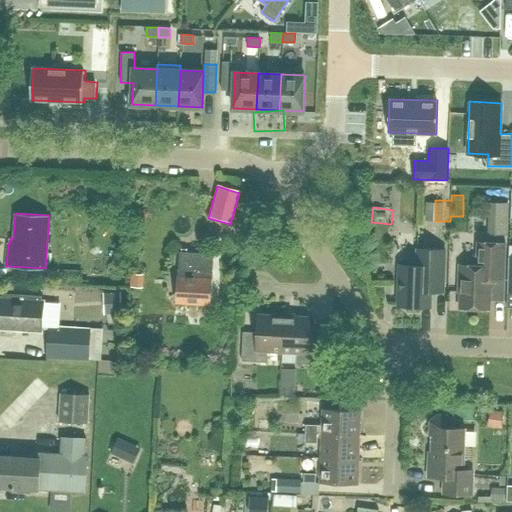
[(460,291),(459,308),(489,309),(490,280),(504,281),(505,242),(477,241),(477,265),(459,264),(458,291),(460,291)]
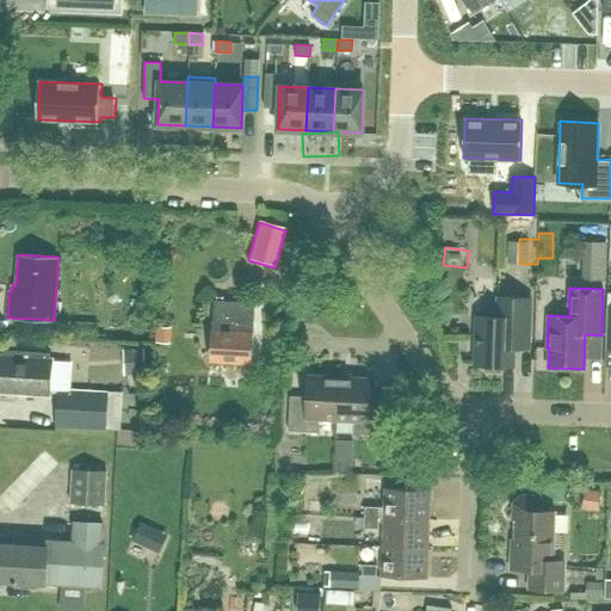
[(530,329),(531,297),(498,296),(498,316),(477,315),(476,364),(485,364),(485,366),(488,370),(500,371),(504,368),(504,365),(512,365),(513,328),(530,329)]
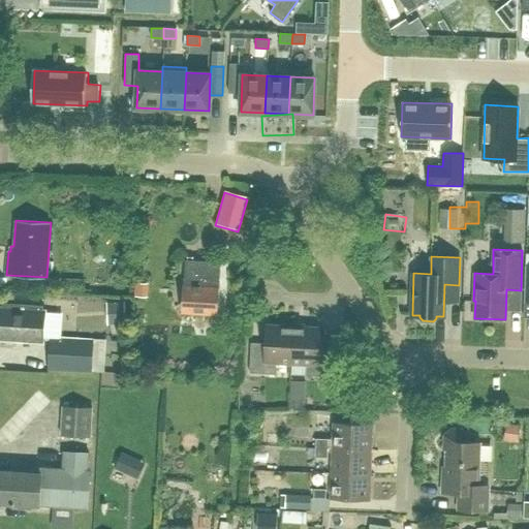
[(186,260),(183,311),(218,313),(221,262),(186,260)]
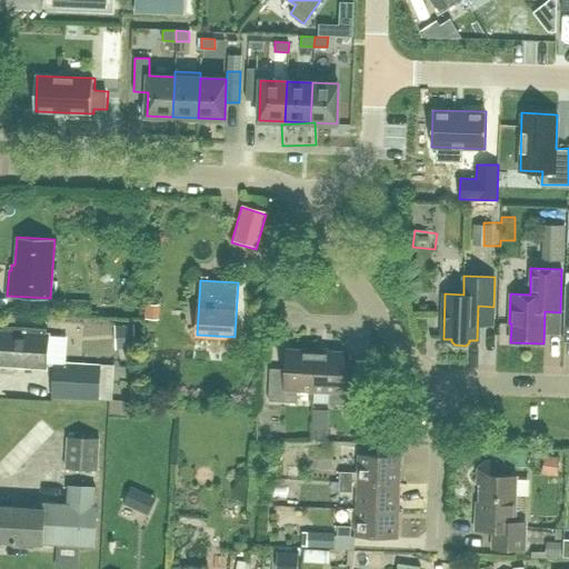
[(116,349),(136,348),(135,323),(115,325),(116,349)]
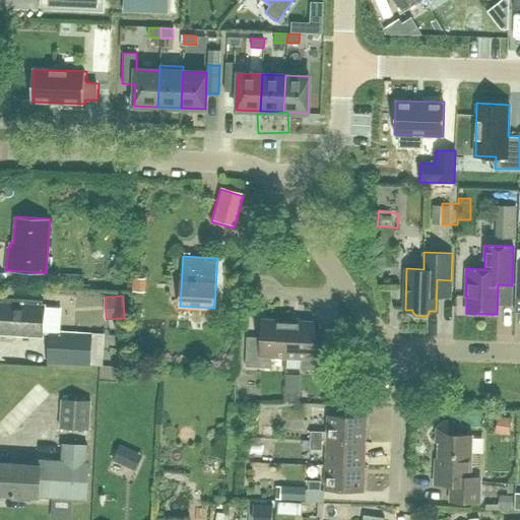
[(2,303),(1,303),(0,313),(0,332),(43,335),(45,306),(43,305),(43,300),(2,298),(2,303)]
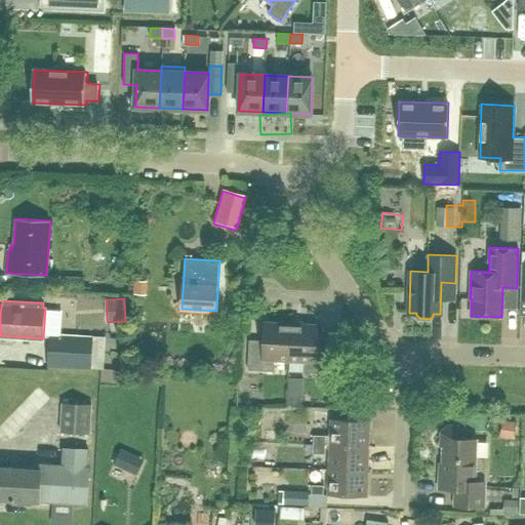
[(289,360),(291,323),(265,322),(264,340),(249,339),(248,369),(274,370),(275,359),(289,360)]
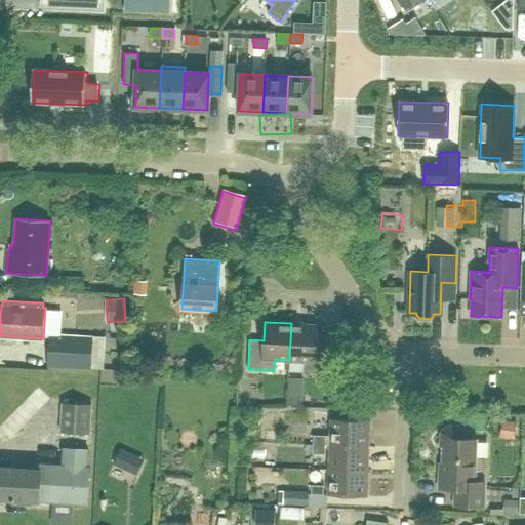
[(291,323),(289,360),(304,361),(304,372),(329,373),(331,344),(317,342),(318,324),(291,323)]
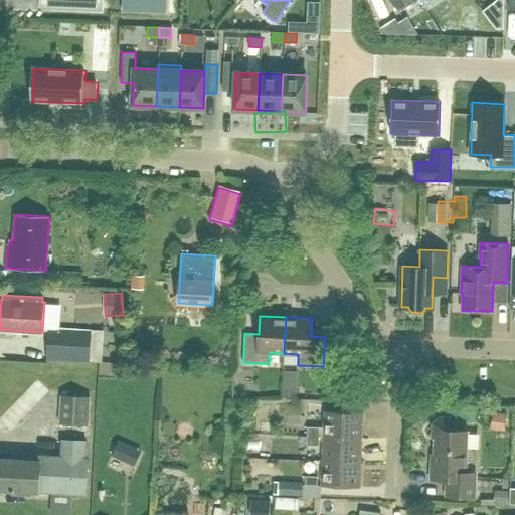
[(47,358),(75,360),(75,362),(90,362),(91,330),(77,329),(49,327),(47,358)]
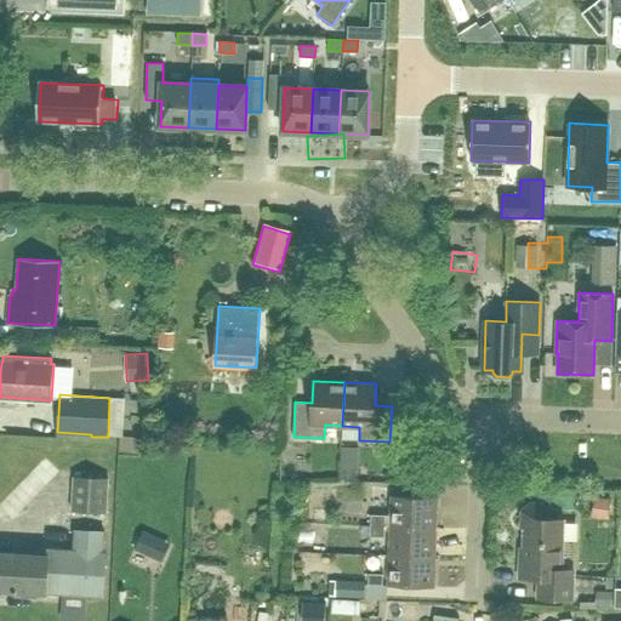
[(358,479),(358,462),(342,462),(342,479),(358,479)]
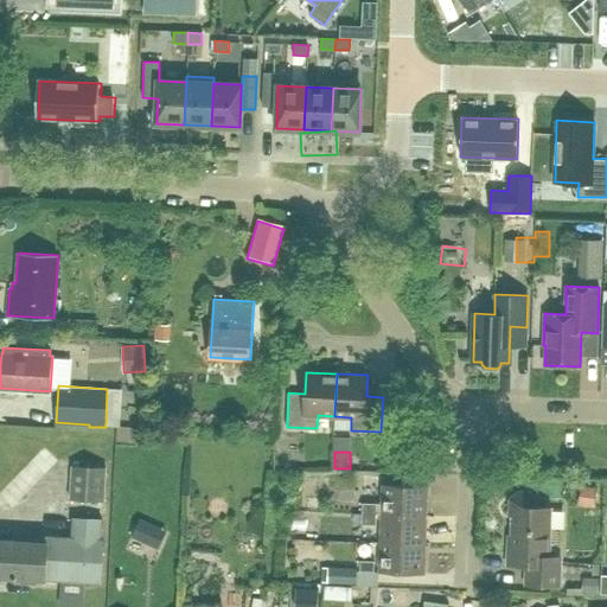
[(19,516),(63,466),(49,453),(5,504),(19,516)]
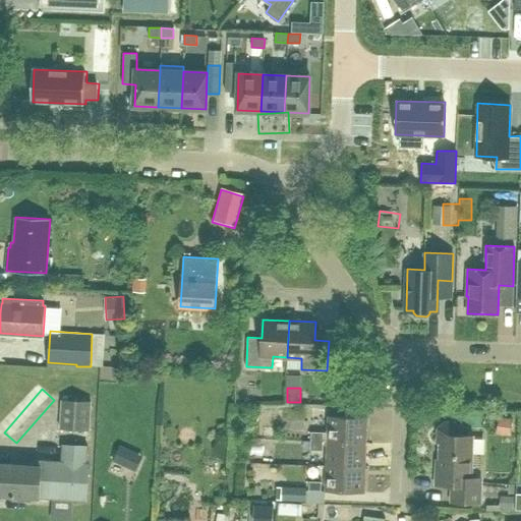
[(326,396),(326,405),(335,405),(335,396),(326,396)]
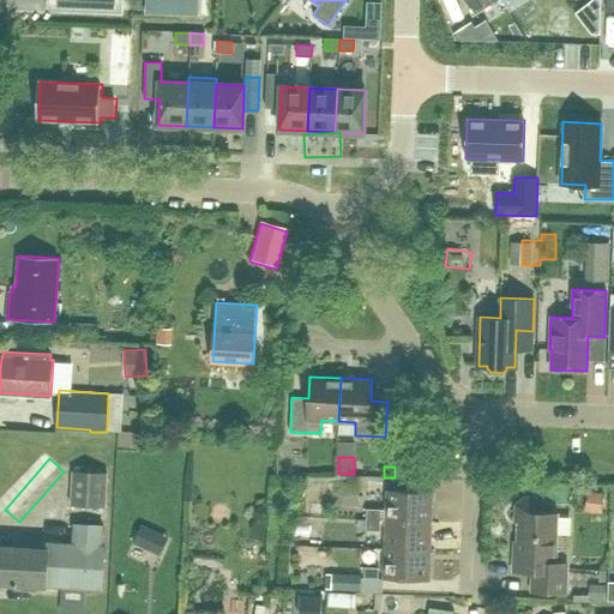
[(73,470),(71,499),(71,506),(106,507),(107,473),(73,470)]
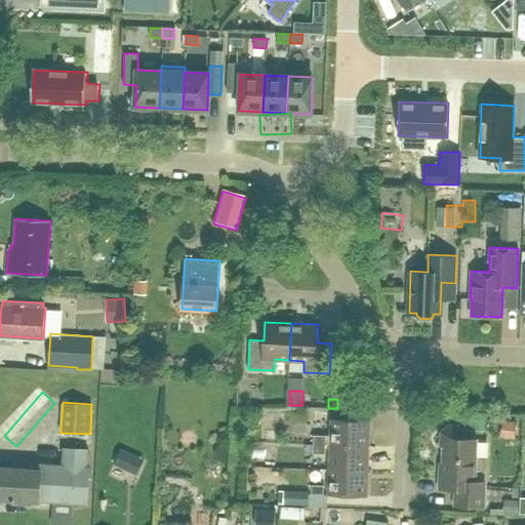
[(330,435),(325,435),(313,435),(313,443),(325,444),(330,444),(368,446),(369,420),(331,418),(330,435)]
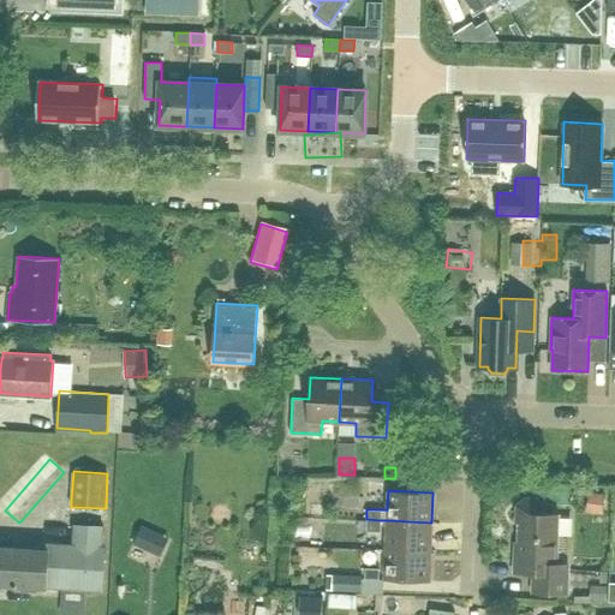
[(556,562),(557,513),(543,513),(543,506),(536,497),(525,497),(517,505),(515,521),(519,521),(518,551),(515,551),(514,571),(533,572),(532,591),(567,593),(568,563),(556,562)]
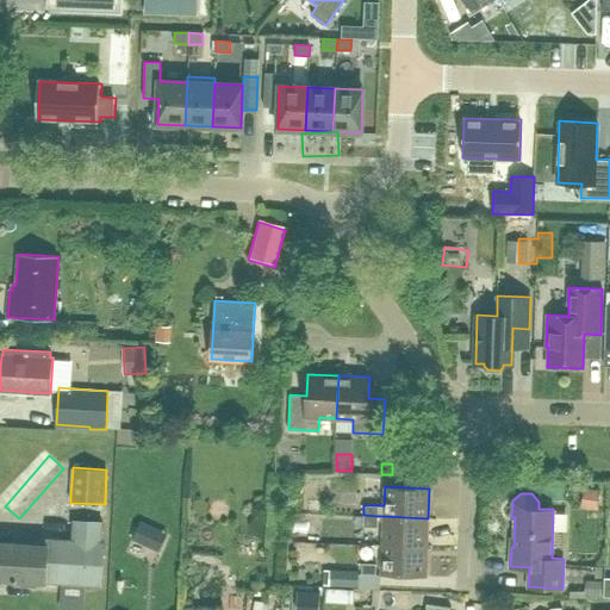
[(609,512),(605,493),(587,496),(590,515),(609,512)]
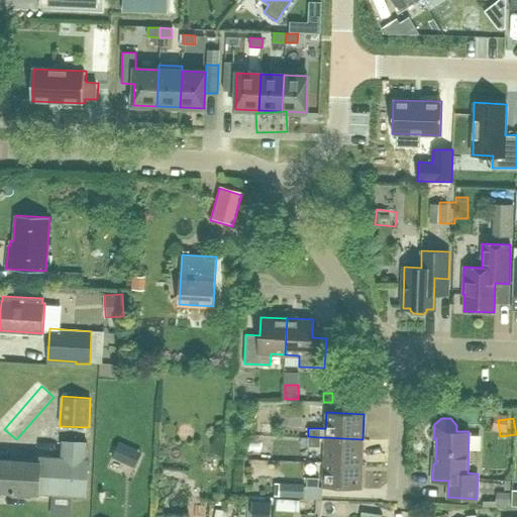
[(308,436),(308,446),(320,446),(320,437),(308,436)]
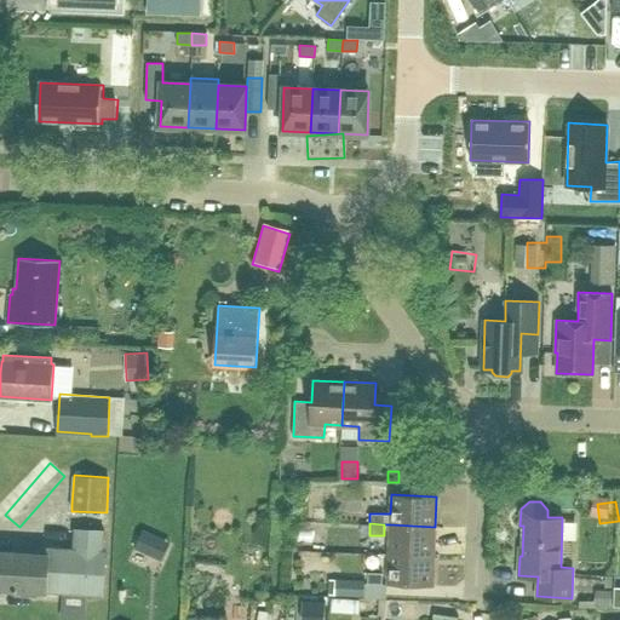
[(586,543),(585,523),(569,524),(569,544),(586,543)]
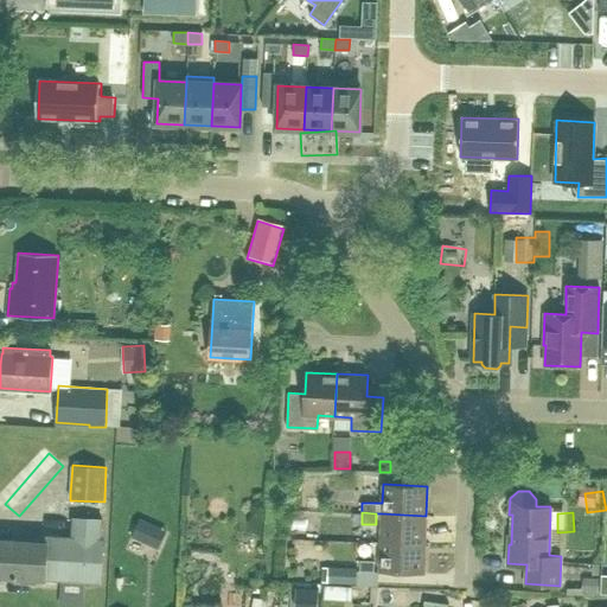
[(426,516),(382,513),(381,542),(425,543),(426,516)]
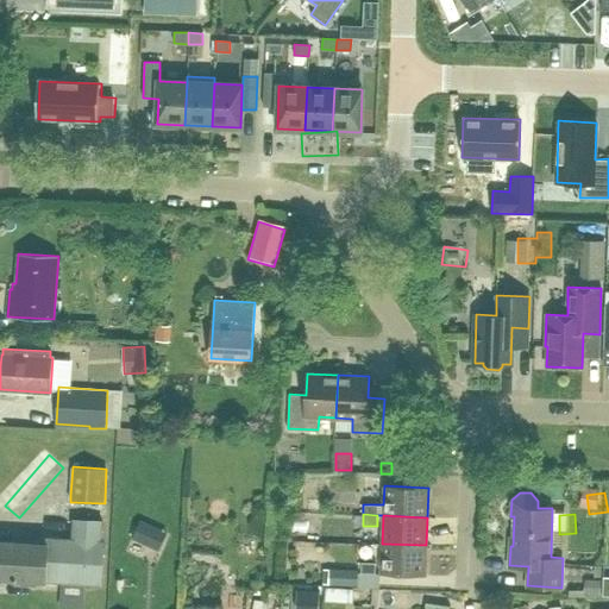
[(71,519),(70,540),(31,537),(31,542),(0,540),(0,578),(45,582),(45,581),(100,584),(102,541),(101,541),(102,520),(71,519)]
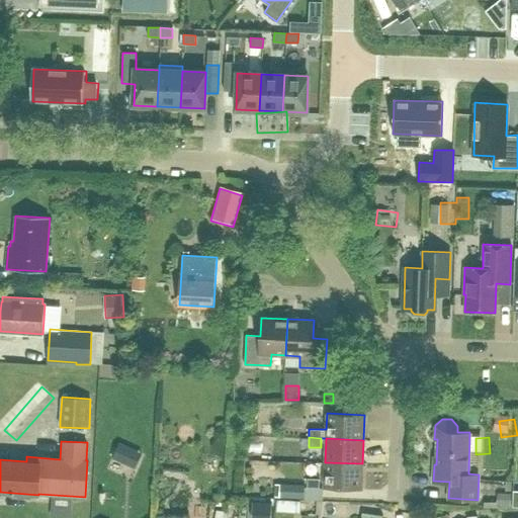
[(362,463),(325,462),(324,488),(361,489),(362,463)]
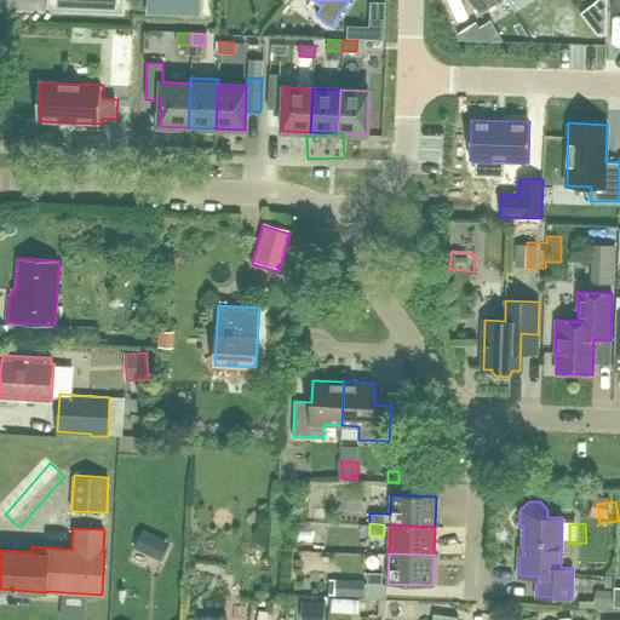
[(382,584),(383,573),(368,572),(367,583),(382,584)]
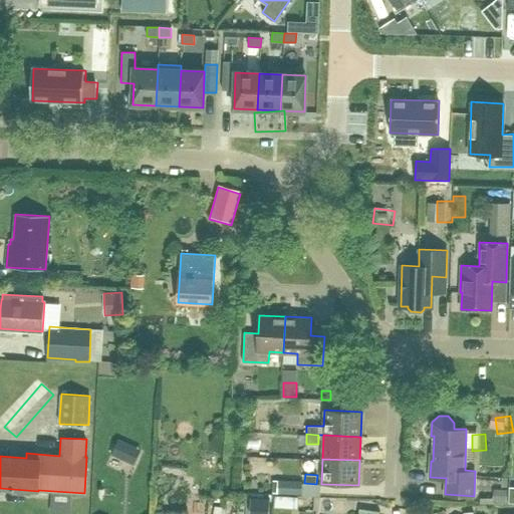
[(301,494),(302,482),(277,481),(276,493),(301,494)]
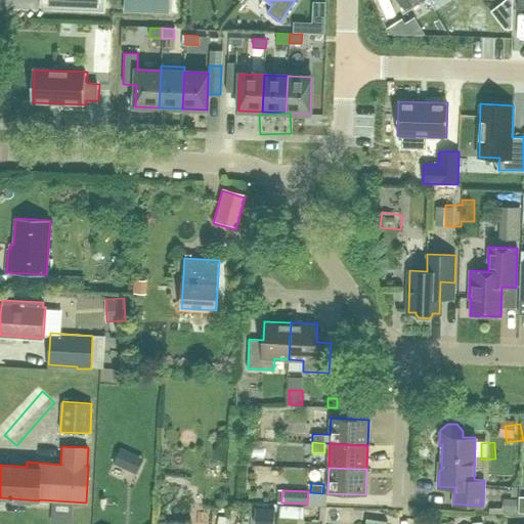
[(489,507),(489,513),(504,514),(504,511),(516,512),(516,499),(503,498),(503,508),(489,507)]
